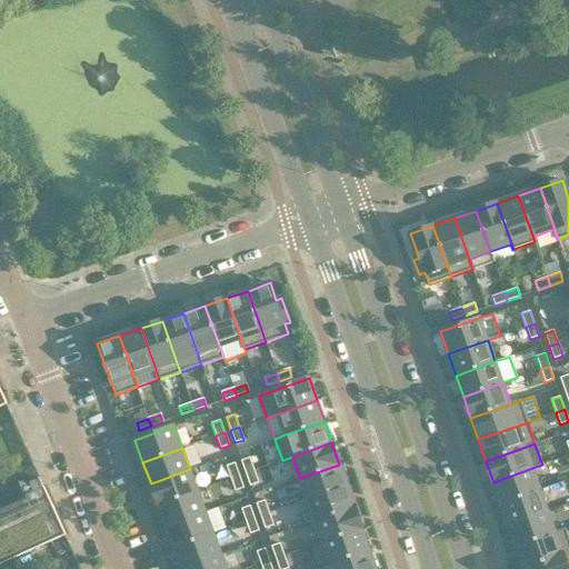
[(250,458),(241,460),(246,473),(255,470),(250,458)]
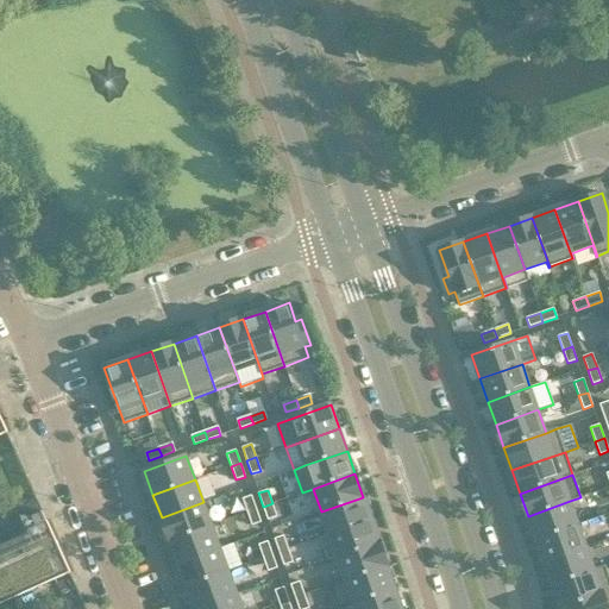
[(252,495),(243,498),(248,512),(257,509),(252,495)]
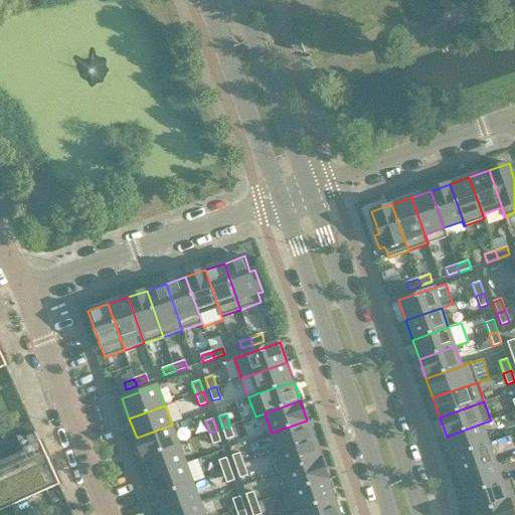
[(0,468),(0,510),(59,484),(31,420),(29,421),(26,423),(24,425),(23,426),(22,428),(21,430),(20,432),(20,433),(20,435),(20,437),(20,439),(20,440),(21,442),(21,444),(22,445),(23,447),(24,448),(28,456),(0,468)]
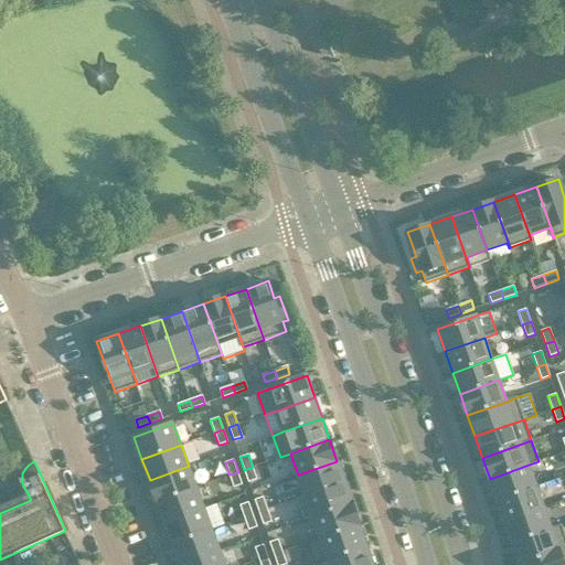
[(337,461),(298,475),(305,496),(344,482),(337,461)]
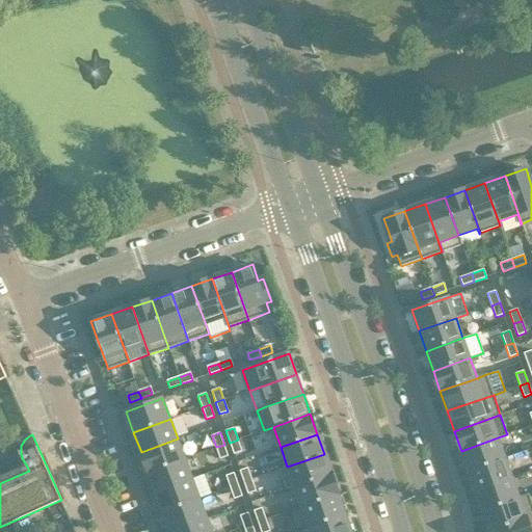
[(498,437),(461,451),(469,471),(505,458),(498,437)]
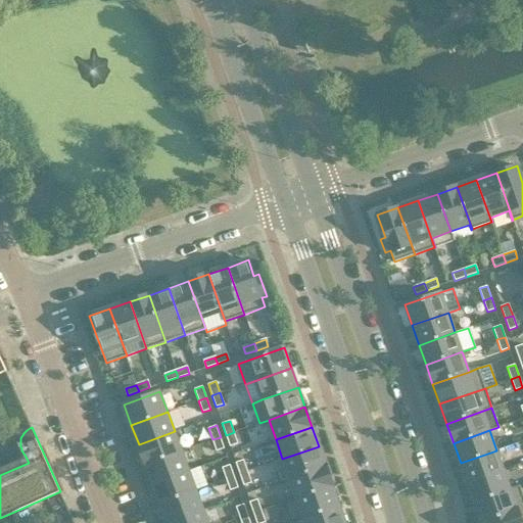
[(175,431),(139,444),(146,464),(182,450),(175,431)]
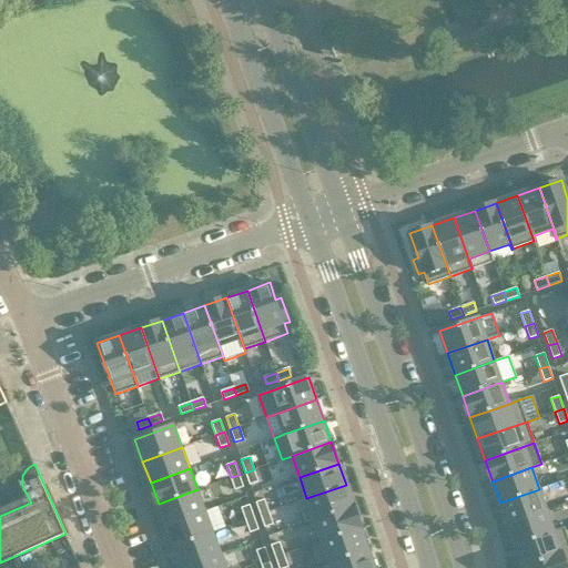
[(254,469),(245,473),(250,485),(259,482),(254,469)]
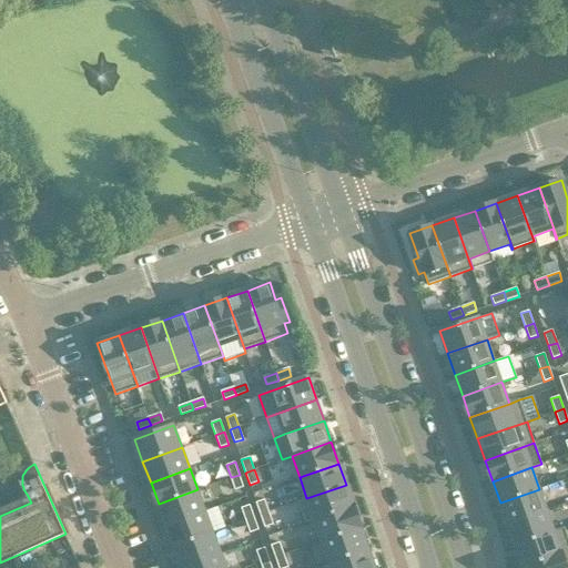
[(240,475),(231,477),(235,490),(244,487),(240,475)]
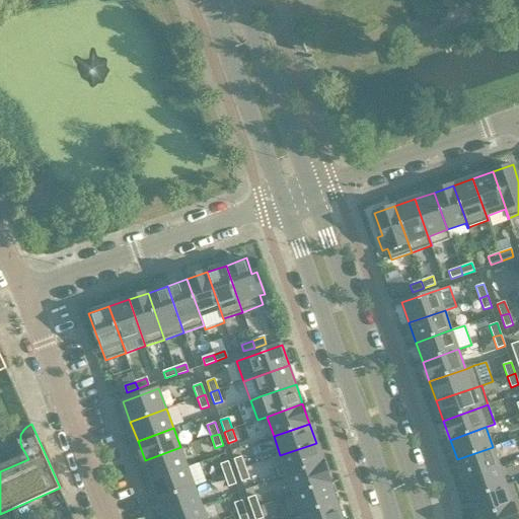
[(280,455),(274,458),(280,477),(287,475),(323,462),(316,443),(280,455)]
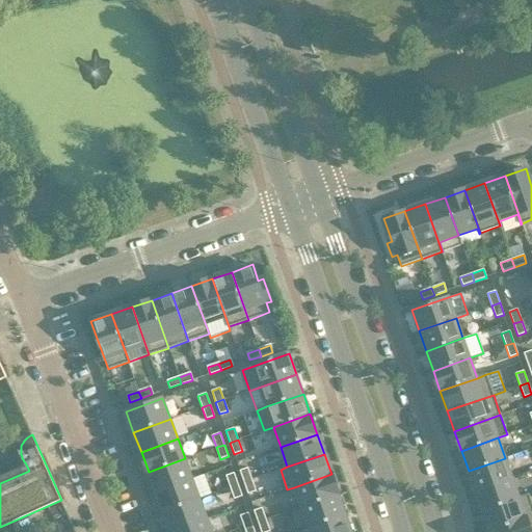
[(185,458),(149,472),(156,493),(192,479),(185,458)]
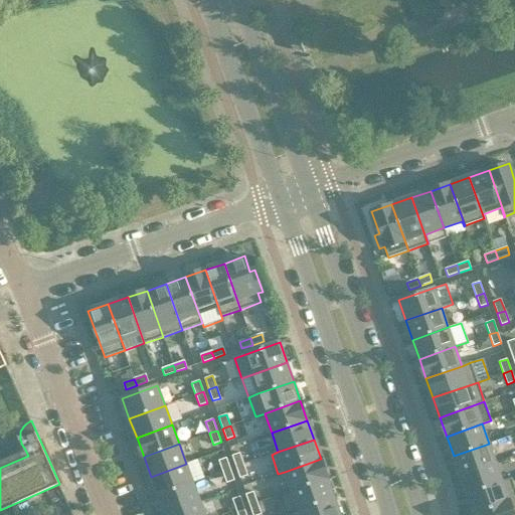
[(489,444),(454,456),(460,475),(496,463),(489,444)]
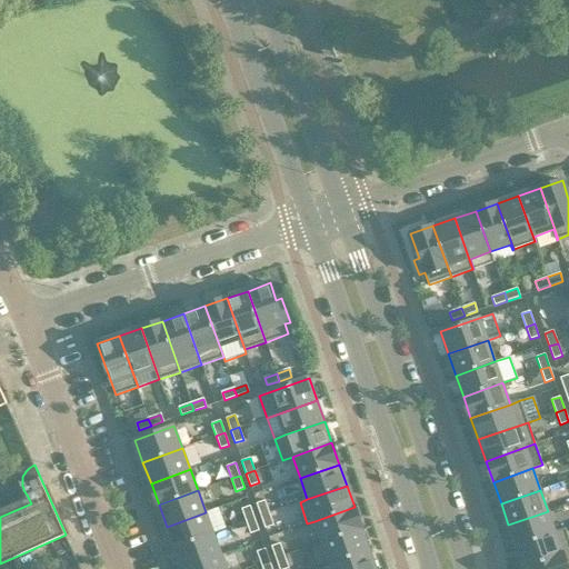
[(265,500),(257,503),(261,516),(269,512),(265,500)]
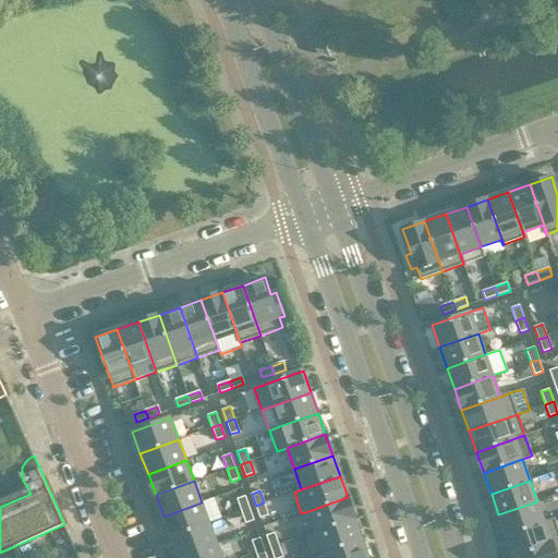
[(245,496),(237,499),(241,511),(250,508),(245,496)]
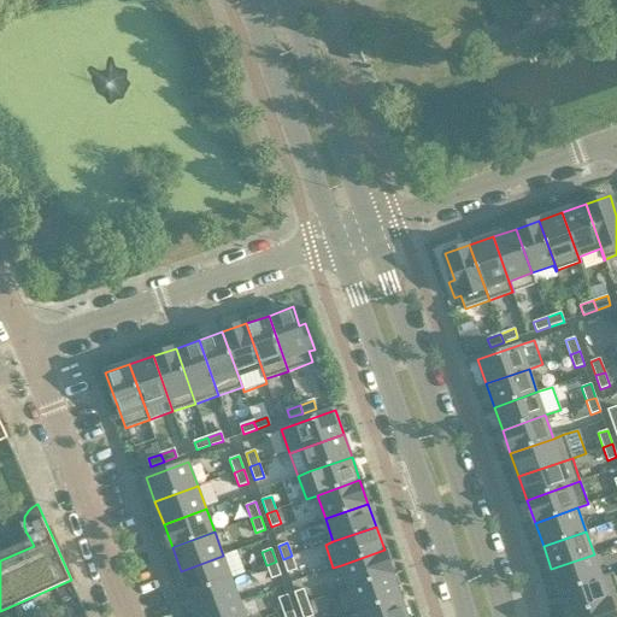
[(385,550),(341,565),(350,588),(392,573),(385,550)]
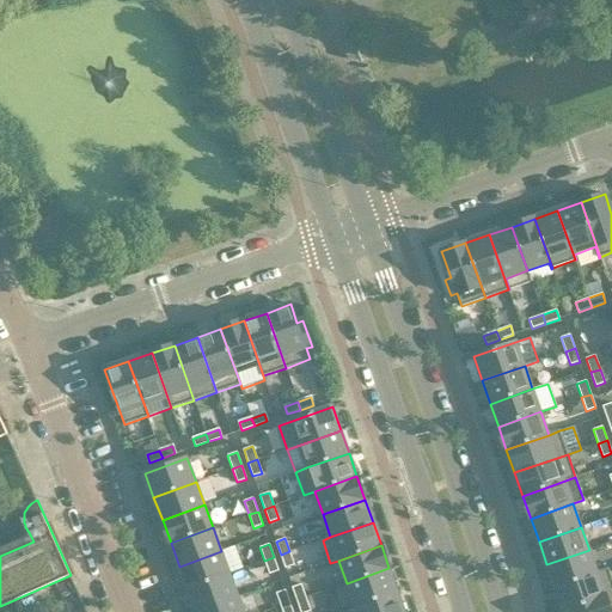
[(589,550),(546,564),(555,587),(609,569),(607,568),(597,571),(589,550)]
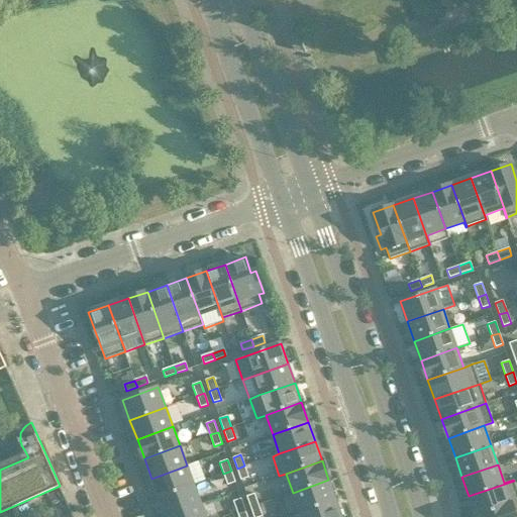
[(187,466),(151,479),(159,498),(194,485),(187,466)]
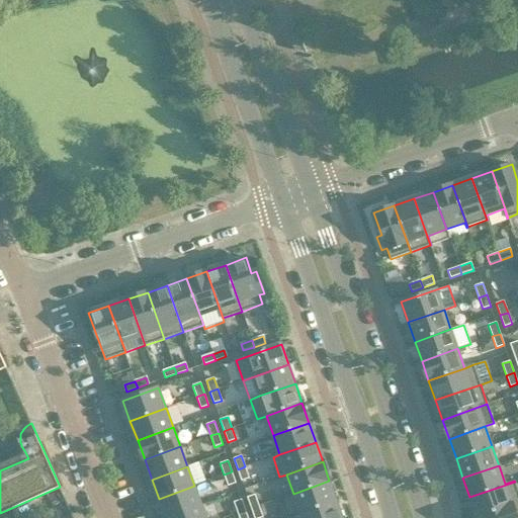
[(245,466),(238,469),(242,481),(249,479),(245,466)]
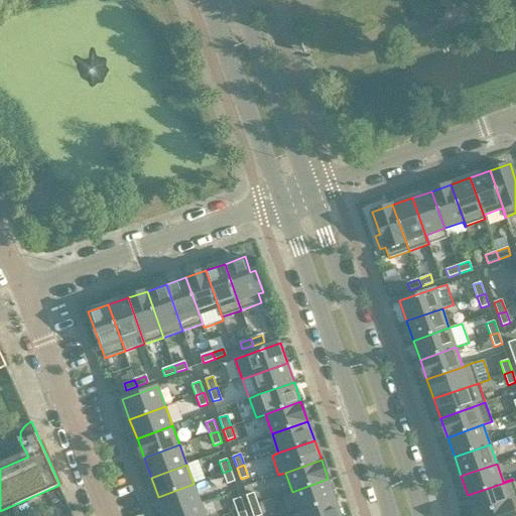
[(231,470),(223,473),(227,484),(235,482),(231,470)]
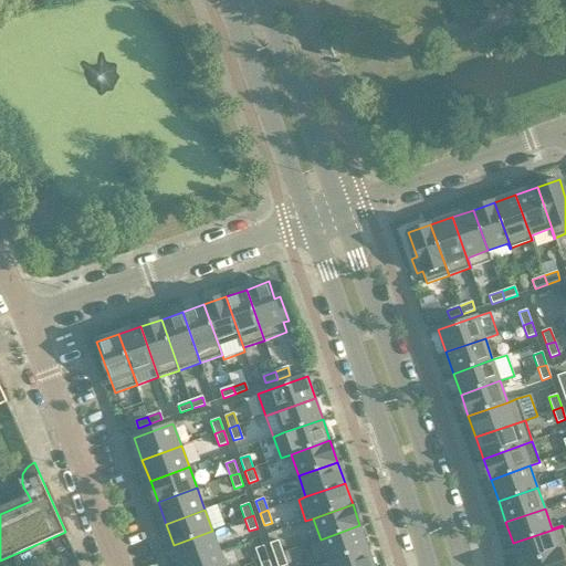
[(359,525),(321,540),(328,561),(367,547),(359,525)]
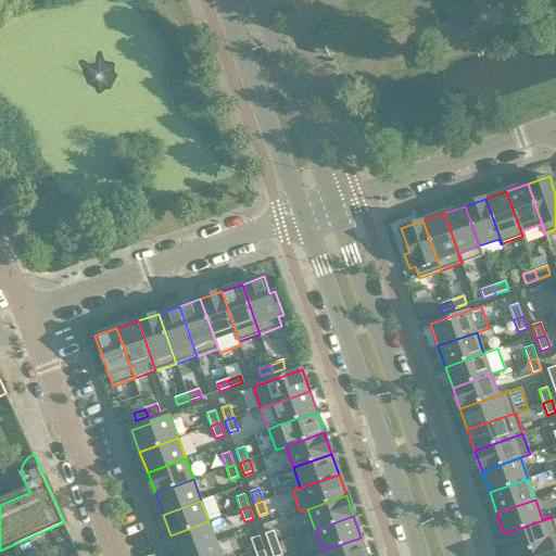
[(555,527),(553,517),(504,533),(512,555),(555,539),(555,527)]
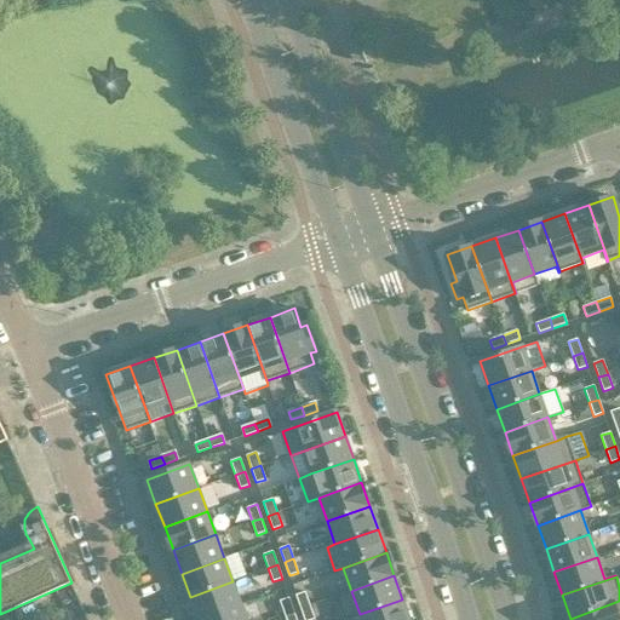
[(233,581),(190,597),(199,619),(241,604),(233,581)]
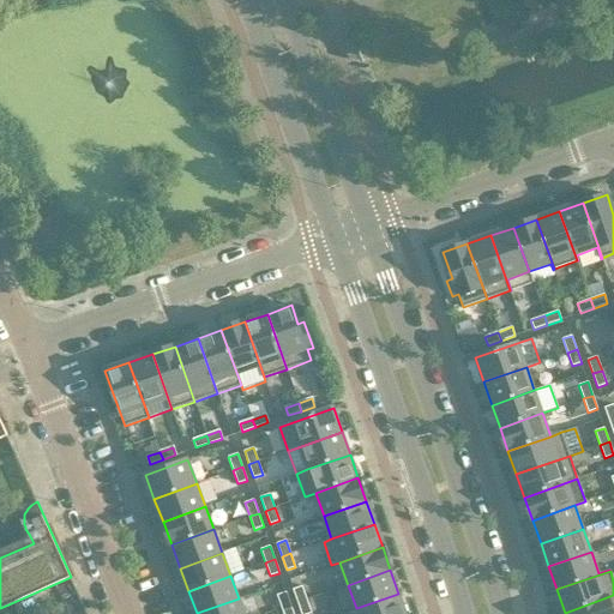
[(302,587),(293,589),(298,603),(307,600),(302,587)]
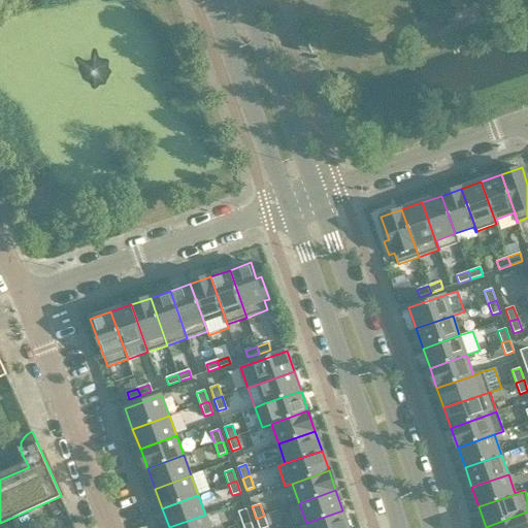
[(246,508),(238,512),(242,523),(251,521),(246,508)]
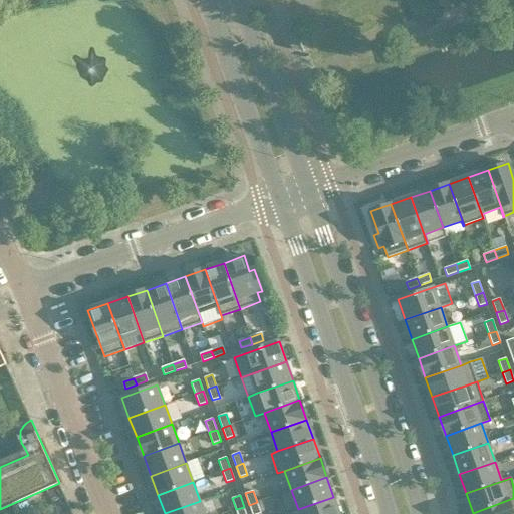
[(200,501),(165,513),(164,513),(217,513),(211,497),(200,501)]
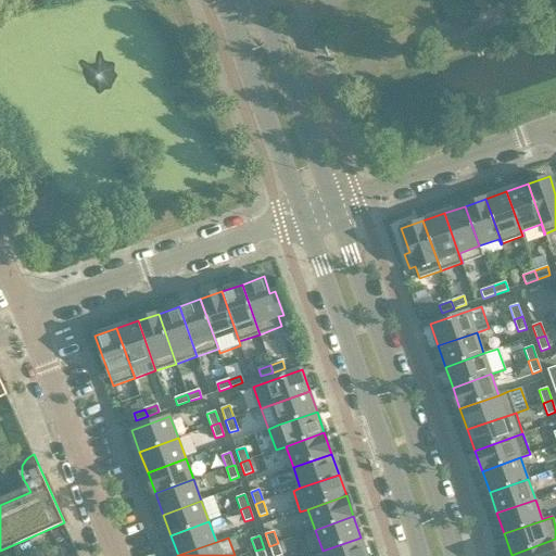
[(367,555),(361,538),(323,551),(324,555),(367,555)]
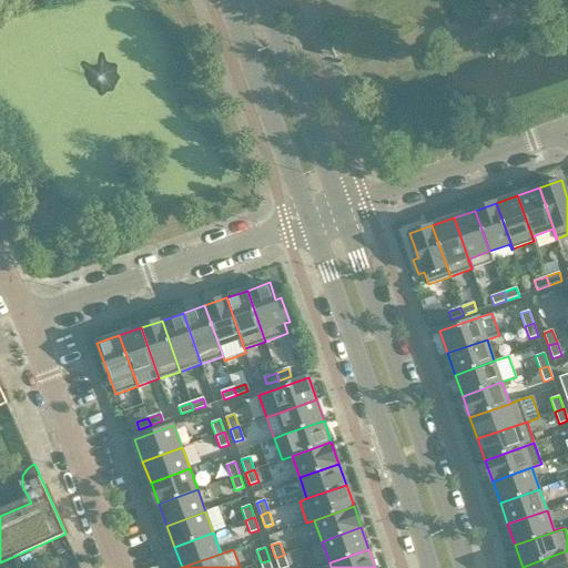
[(567,567),(567,550),(523,567),(567,567)]
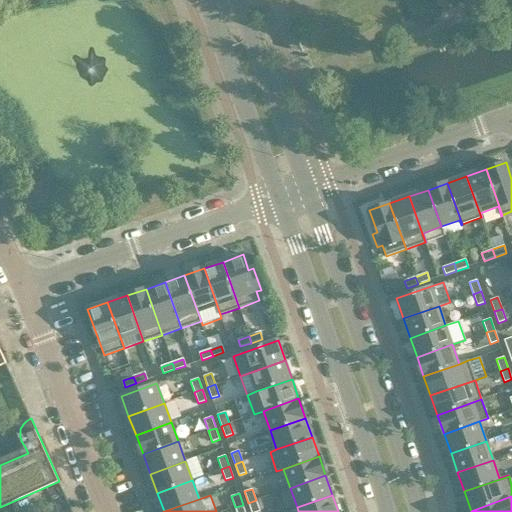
[(256,500),(248,503),(251,511),(257,511),(260,511),(256,500)]
